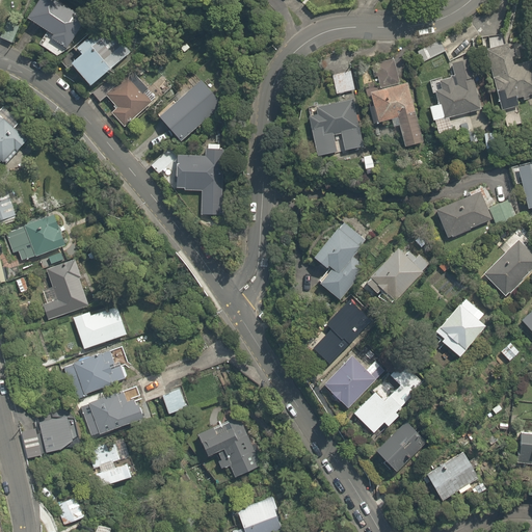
[(37,0),(27,18),(52,34),(50,37),(65,48),(85,17),(58,0),(37,0)]
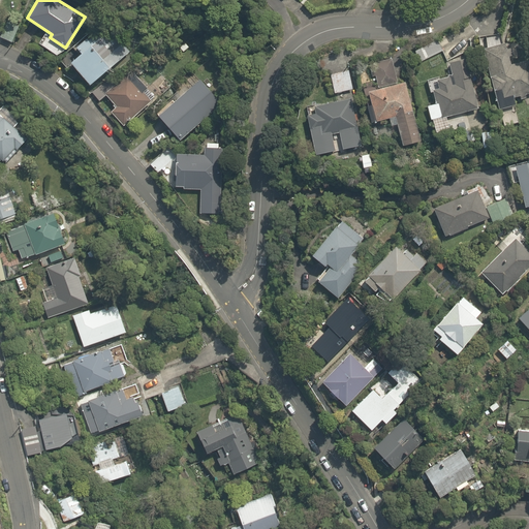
[(1,37),(12,42),(20,27),(16,25),(17,22),(9,19),(1,37)]
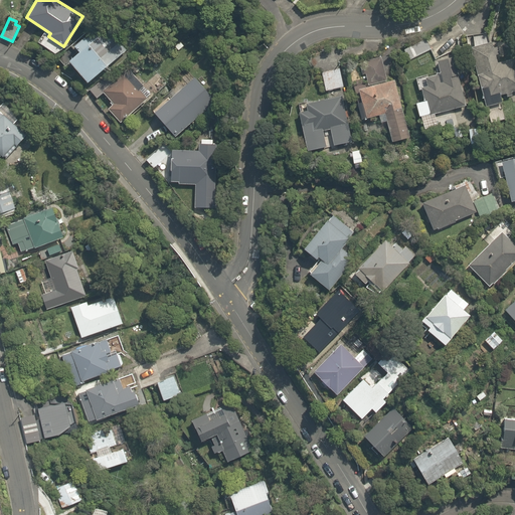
[(174,45),(178,50),(185,44),(181,39),(174,45)]
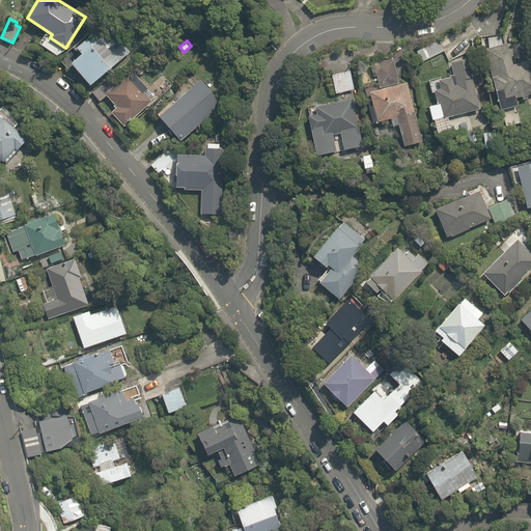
[(460,42),(444,48),(450,62),(466,55),(460,42)]
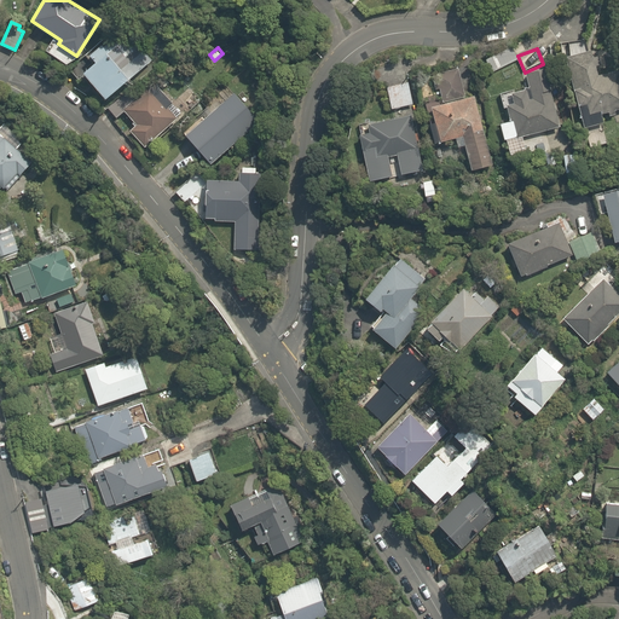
[(618,75),(595,81),(590,59),(570,63),(582,121),(618,113),(618,75)]
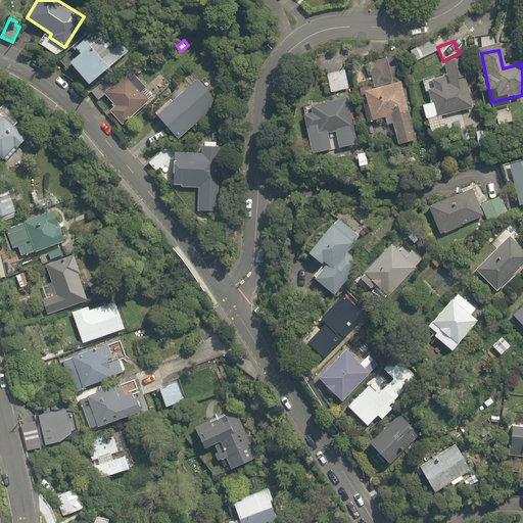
[(113,76),(93,52),(74,68),(93,92),(113,76)]
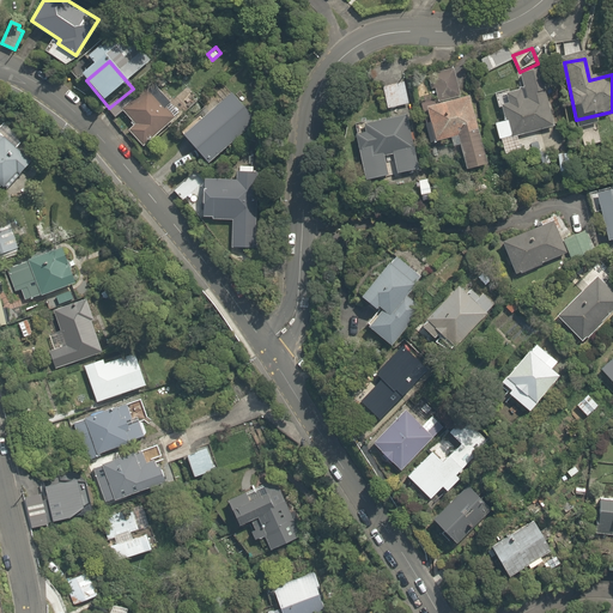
[(504,121),(495,122),(499,141),(553,128),(540,77),(523,80),(527,92),(509,97),(511,107),(502,109),(504,121)]
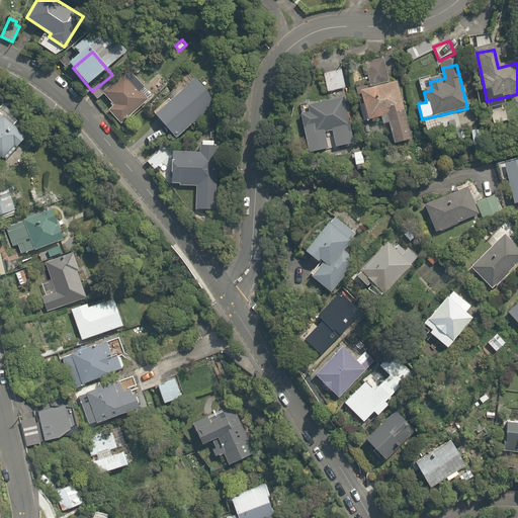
[(331,68),(331,72),(326,74),(330,93),(345,89),(341,70),(336,71),(335,67),(331,68)]
